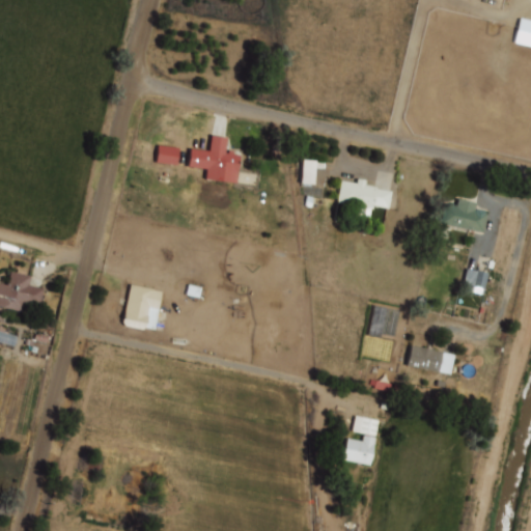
[(211,134),(226,136),(224,152),(227,152),(228,149),(232,150),(232,154),(239,154),(234,183),(203,178),(204,169),(186,167),(189,148),(208,150),(211,134)]
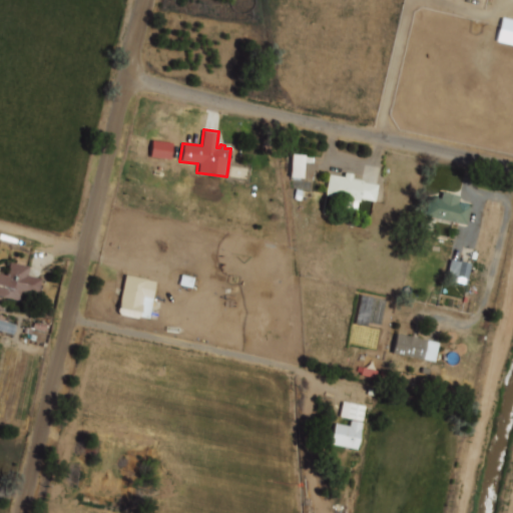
[(148,157),(169,159),(171,142),(150,140),(148,157)]
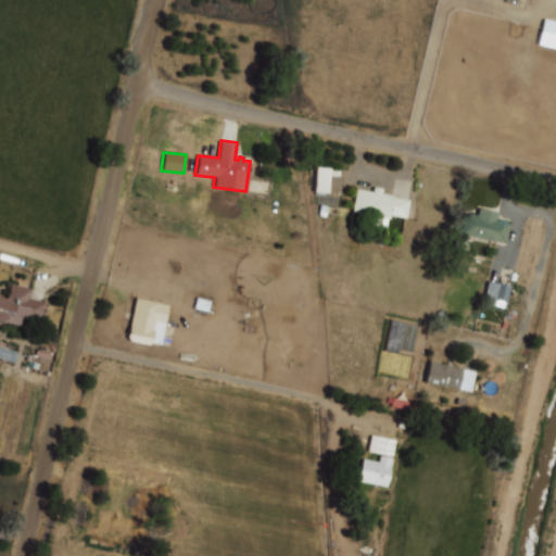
[(327,192),(327,167),(314,167),(314,192),(327,192)]
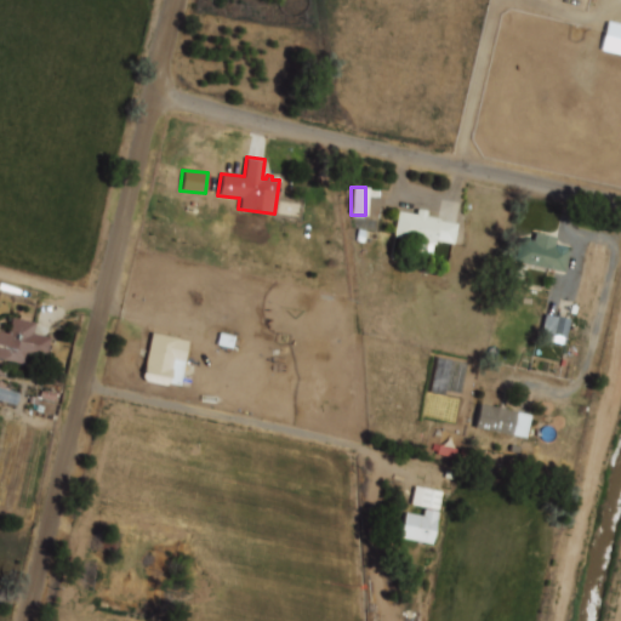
[(399,211),(416,214),(416,209),(427,210),(427,216),(439,218),(439,220),(457,223),(455,245),(432,241),(431,254),(416,251),(419,239),(396,235),(399,211)]
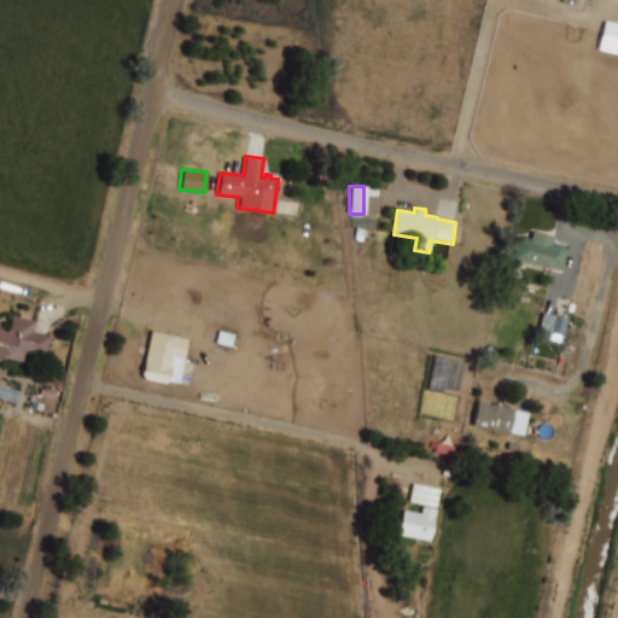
[(532,231),(554,237),(553,242),(564,245),(564,249),(566,249),(560,270),(512,258),(518,235),(530,239),(532,231)]
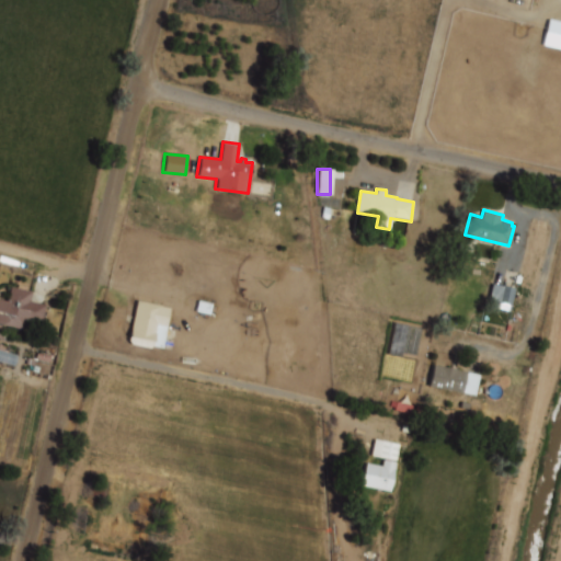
[(489,305),(511,306),(513,286),(490,284),(489,305)]
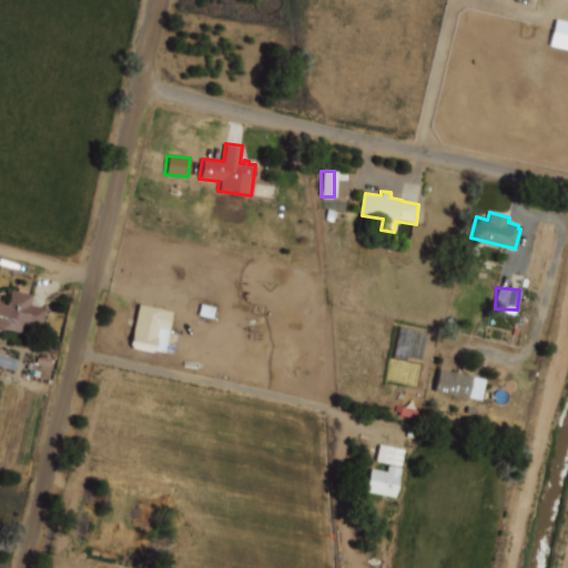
[(9,291),(31,296),(30,305),(44,308),(38,335),(0,326),(0,302),(7,304),(9,291)]
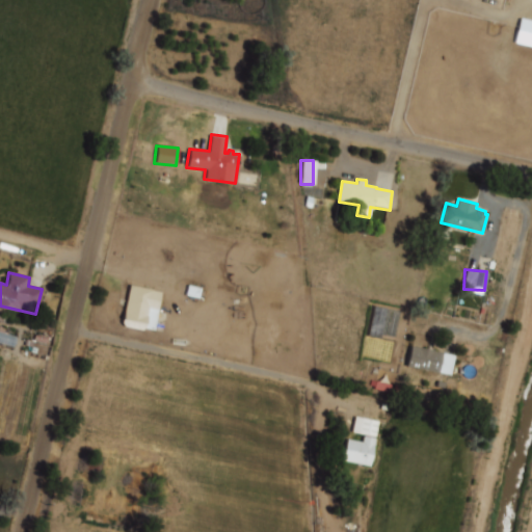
[(128,285),(161,291),(154,327),(144,326),(144,330),(121,325),(125,307),(118,306),(120,296),(125,297),(128,285)]
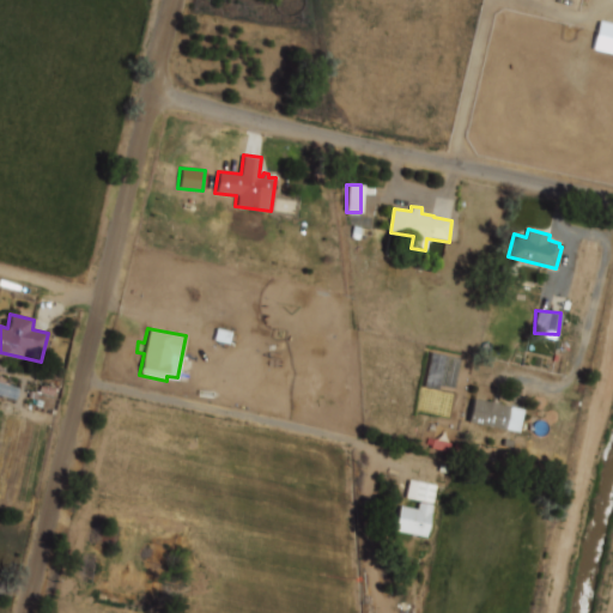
[(472,398),(523,410),(517,434),(467,422),(472,398)]
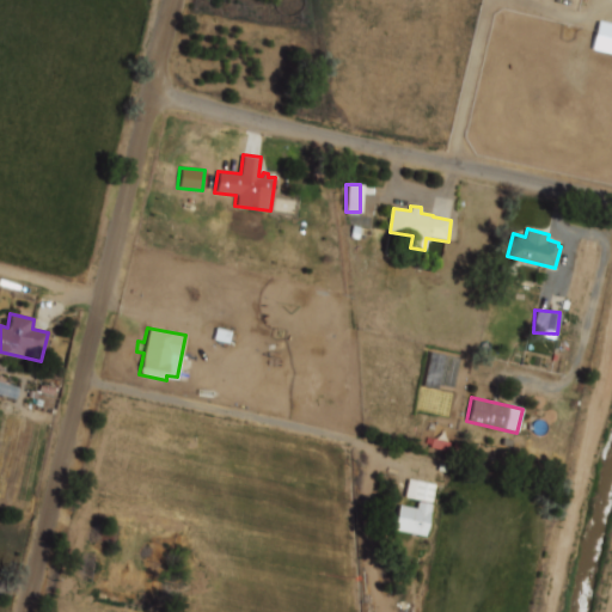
[(417,502),(432,505),(424,537),(393,531),(399,505),(416,507),(417,502)]
